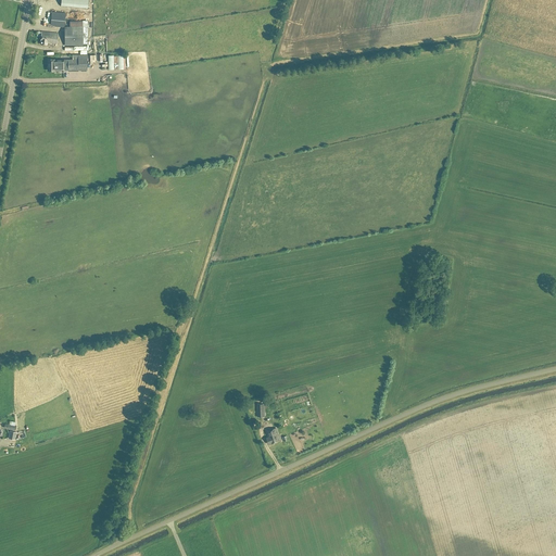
[(64,27),(65,13),(52,12),(51,24),(55,25),(55,26),(64,27)]
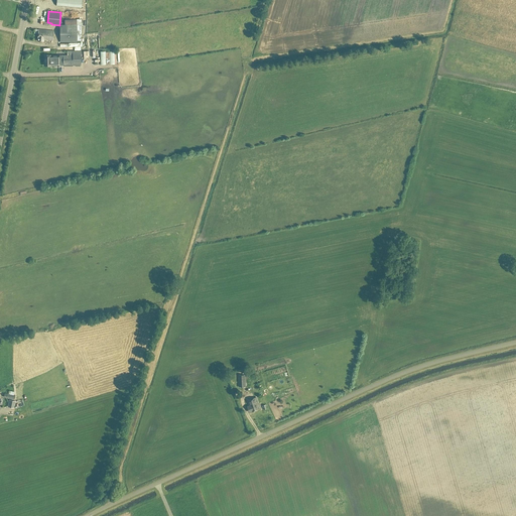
[(76,42),(75,27),(59,28),(60,42),(76,42)]
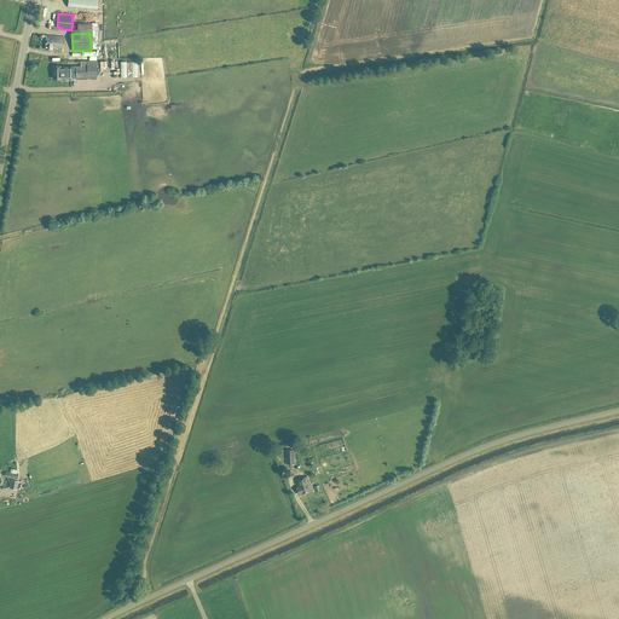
[(64,48),(65,38),(46,35),(45,46),(46,46),(45,48),(53,50),(53,48),(64,48)]
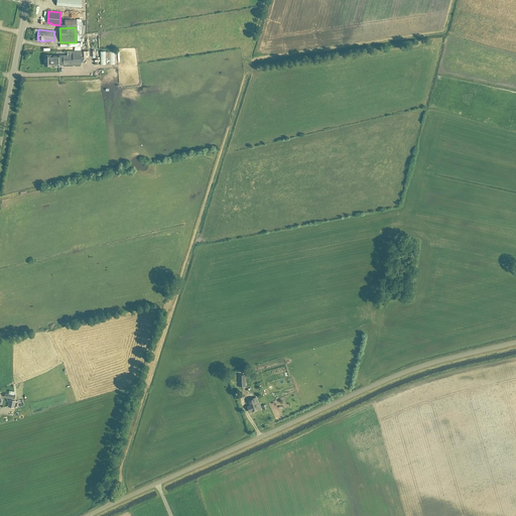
[(106,49),(101,49),(101,62),(115,61),(115,48),(110,49),(110,50),(106,50),(106,49)]
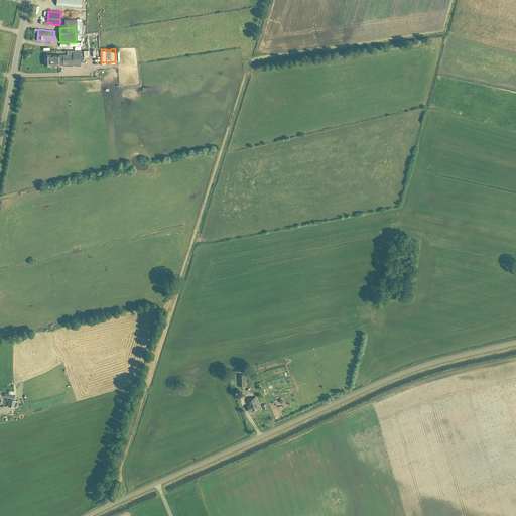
[(59,65),(81,65),(81,50),(68,50),(68,55),(52,55),(52,54),(44,55),(44,63),(51,63),(51,62),(59,62),(59,65)]
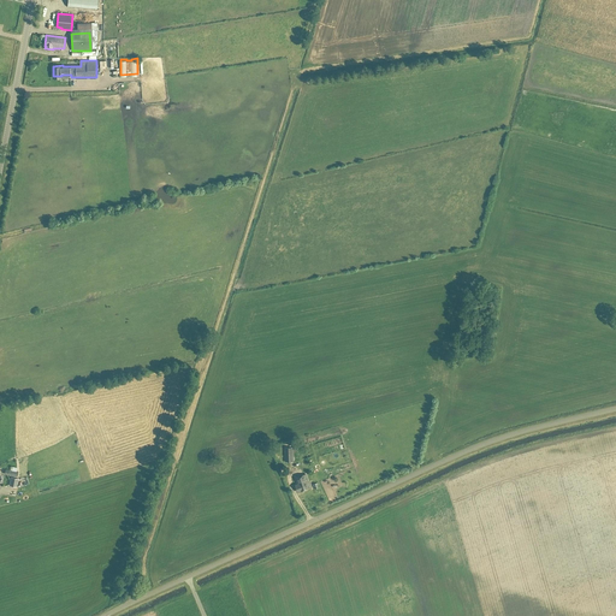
[(11,466),(10,471),(5,469),(5,474),(18,477),(18,473),(17,472),(17,467),(11,466)]
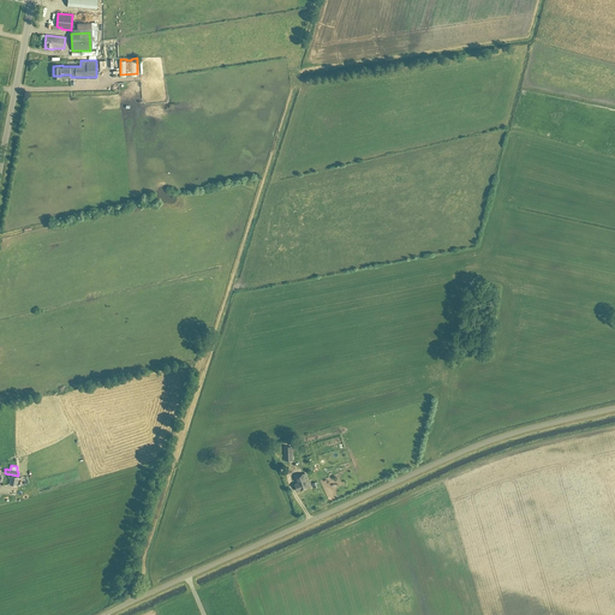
[(299,491),(310,488),(305,473),(294,477),(297,484),(296,484),(298,491),(299,491)]
